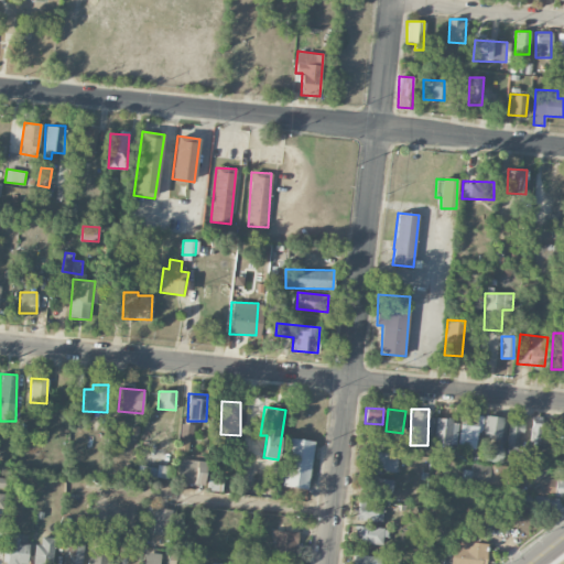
[(484,415),(461,414),(459,447),(476,448),(477,430),(484,431),(484,415)]
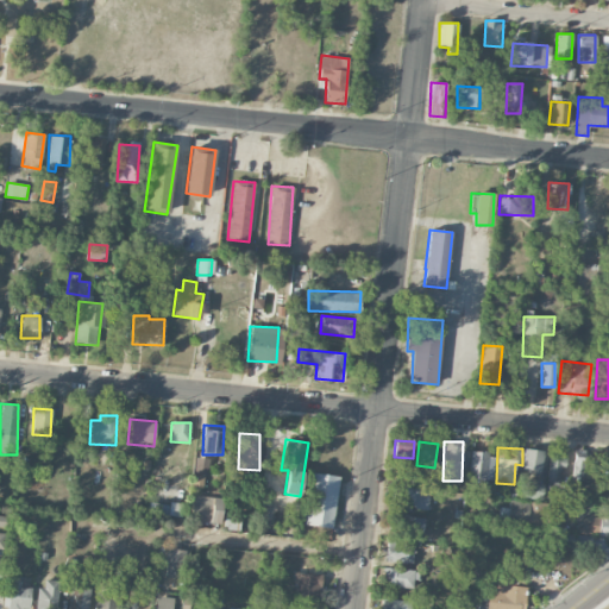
[(542,450),(523,449),(522,470),(541,471),(542,450)]
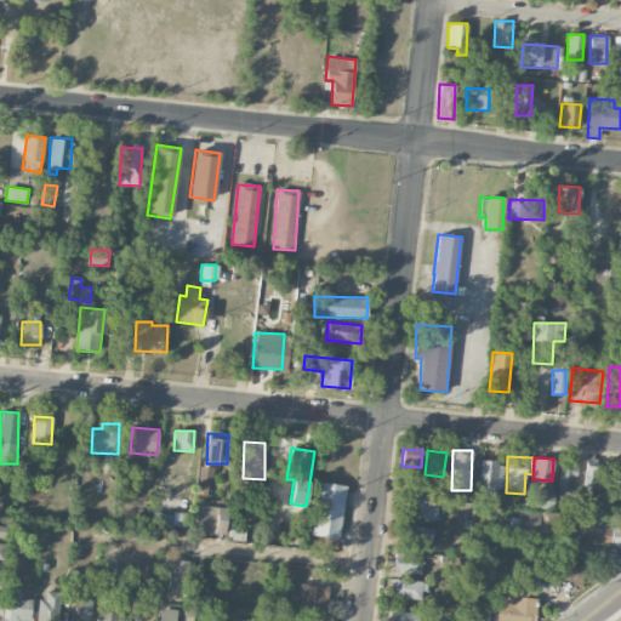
[(597,459),(586,457),(585,486),(596,486),(597,459)]
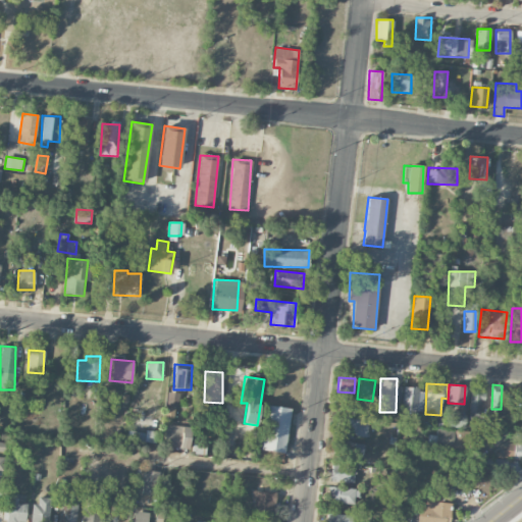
[(402,410),(422,411),(423,388),(403,387),(402,410)]
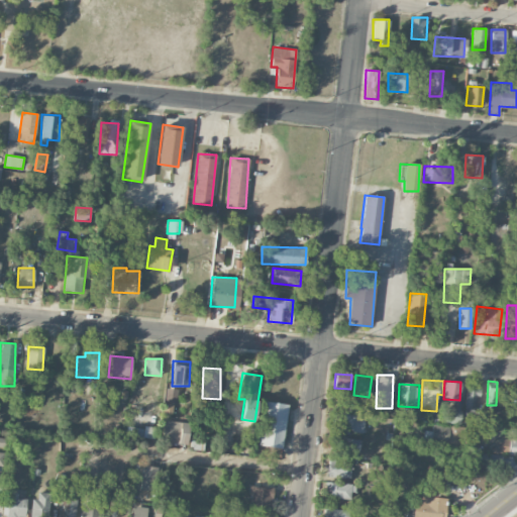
[(476,387),(466,387),(466,410),(476,410),(476,387)]
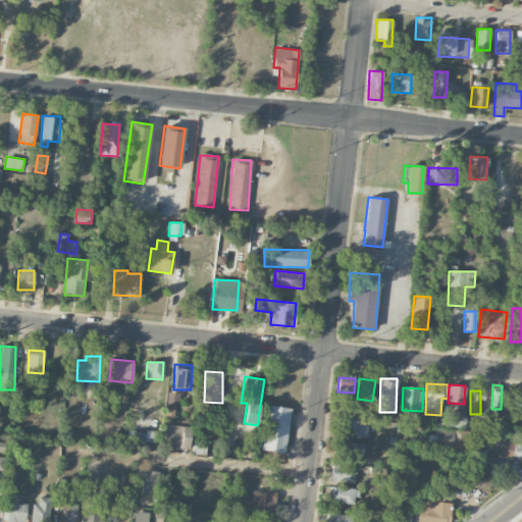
[(175,417),(178,393),(167,392),(165,416),(175,417)]
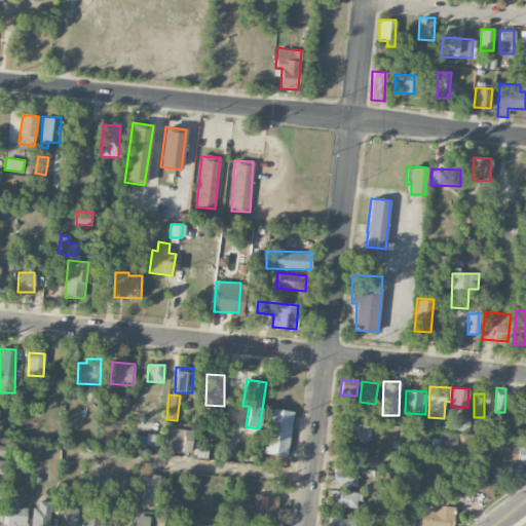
[(292,411),(268,409),(264,454),(288,456),(292,411)]
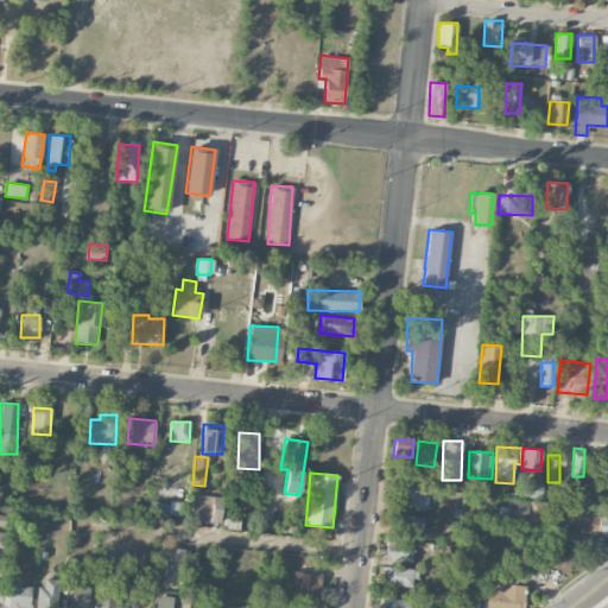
[(540,483),(526,482),(526,488),(536,488),(534,496),(540,498),(540,483)]
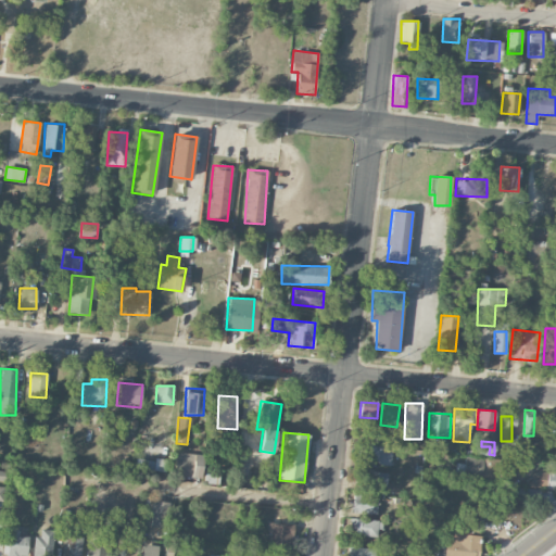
[(389,464),(392,447),(361,443),(357,458),(389,464)]
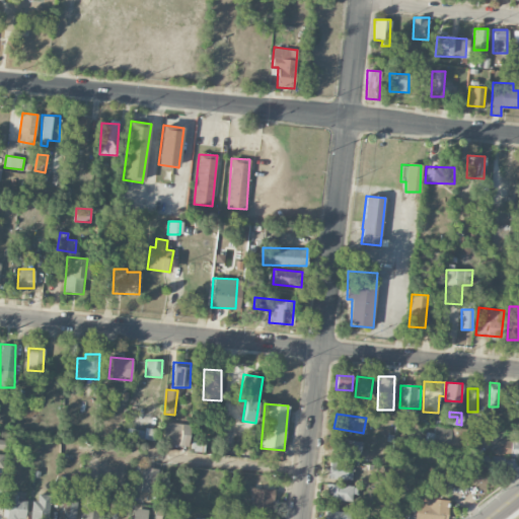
[(189,446),(190,424),(164,423),(163,445),(189,446)]
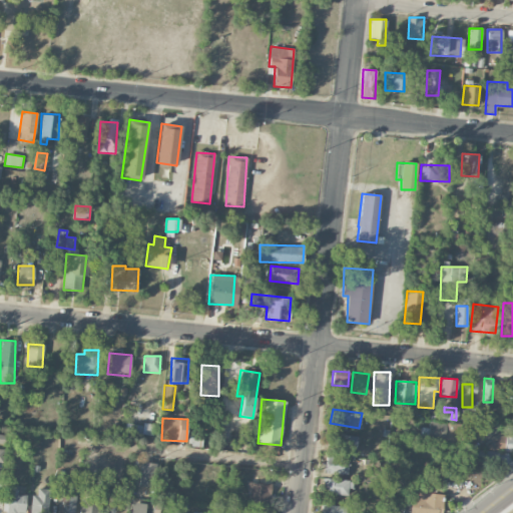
[(470,443),(470,424),(429,422),(429,439),(456,440),(456,443),(470,443)]
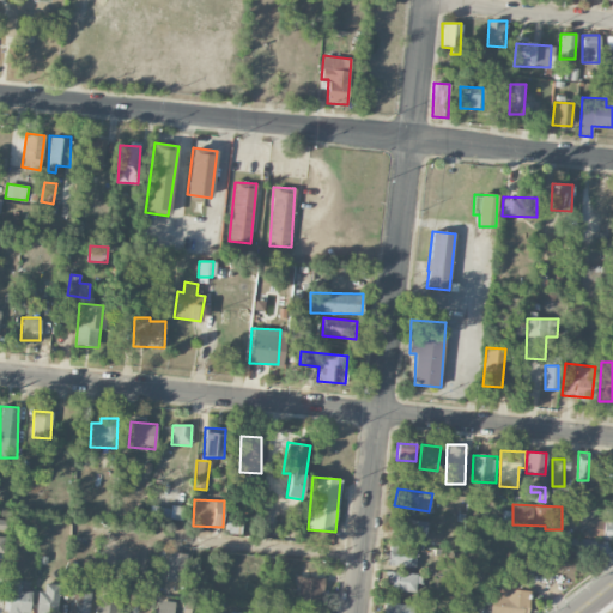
[(183,521),(184,508),(151,505),(150,520),(183,521)]
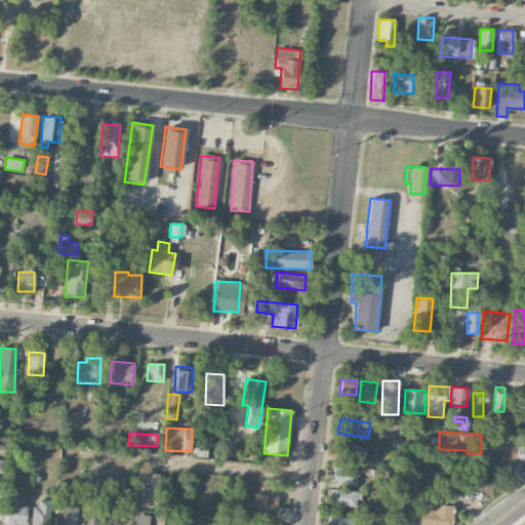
[(192,456),(205,456),(205,443),(193,443),(192,456)]
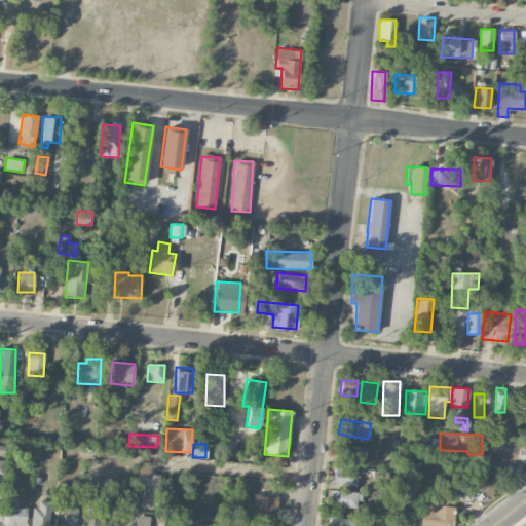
[(366,458),(366,446),(337,445),(336,457),(366,458)]
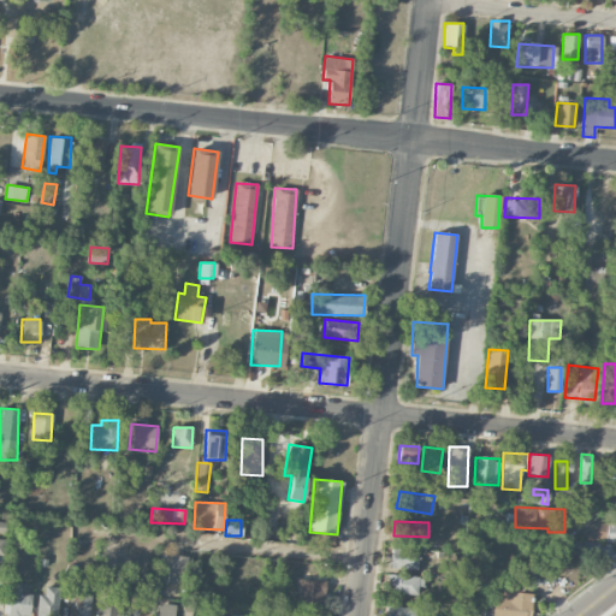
[(615,557),(615,542),(576,543),(578,560),(615,557)]
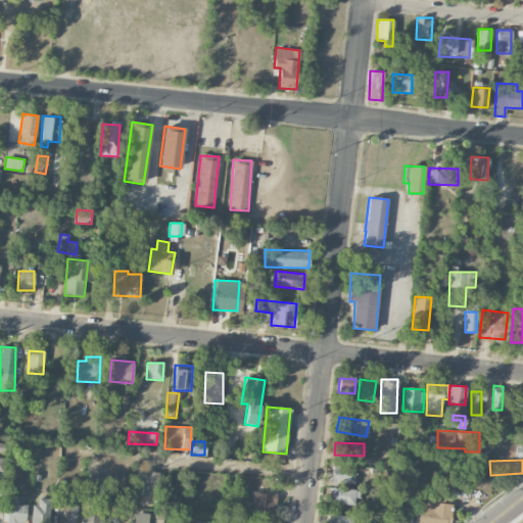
[(354,483),(355,467),(331,466),(330,482),(354,483)]
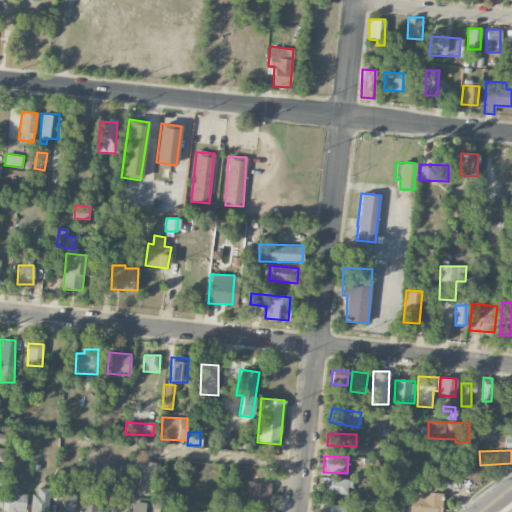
[(156,462),(140,461),(140,485),(155,486),(156,462)]
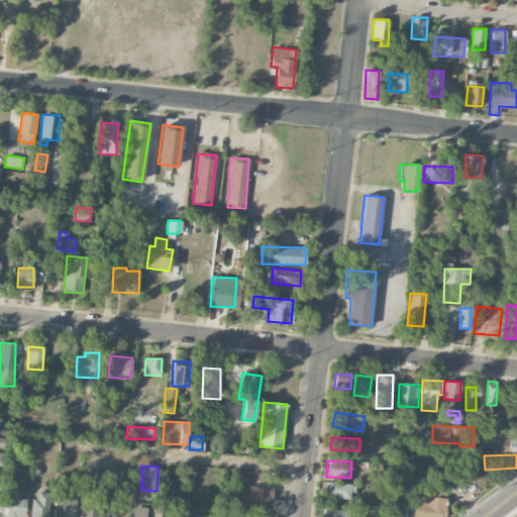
[(350,499),(350,483),(325,482),(324,498),(350,499)]
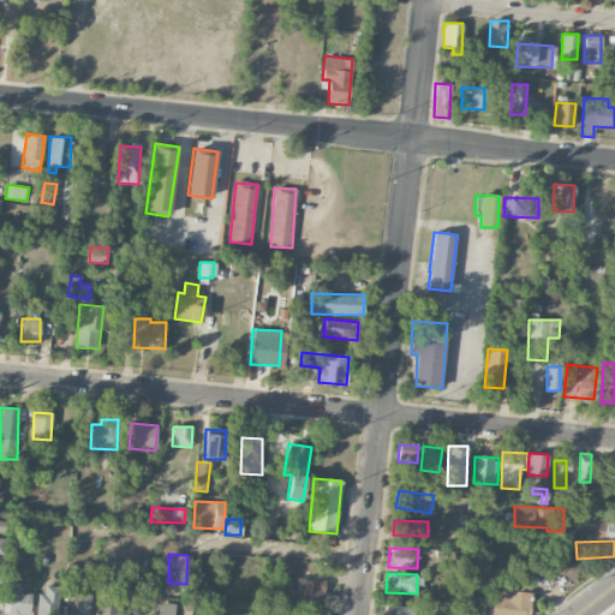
[(296,601),(321,604),(324,581),(299,578),(296,601)]
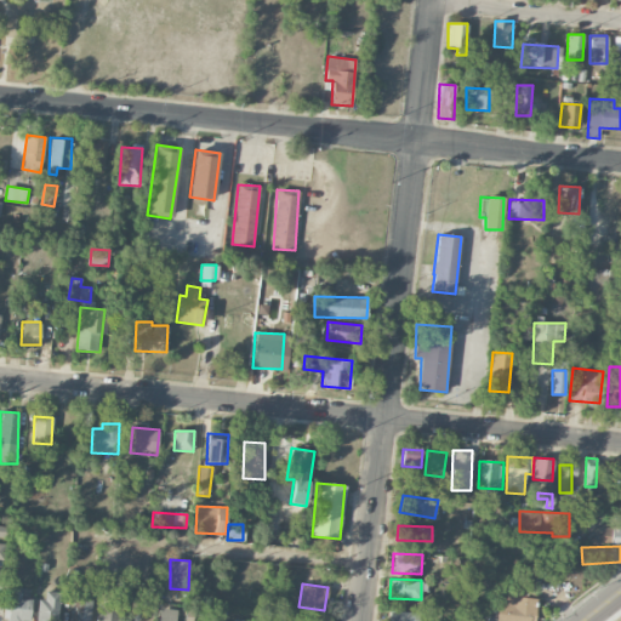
[(22,592),(12,591),(7,620),(11,620),(28,620),(32,599),(21,598),(22,592)]
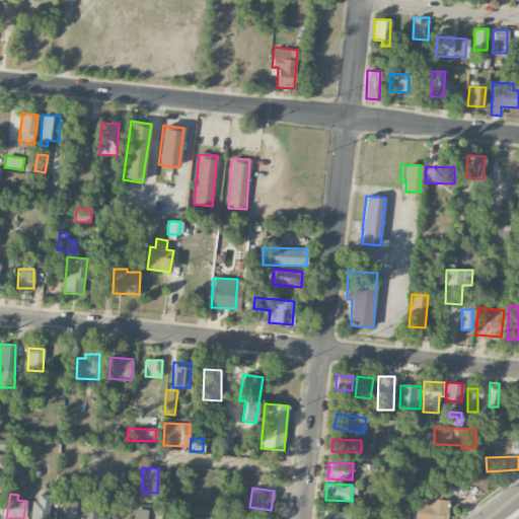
[(31,518),(48,518),(50,495),(33,494),(31,518)]
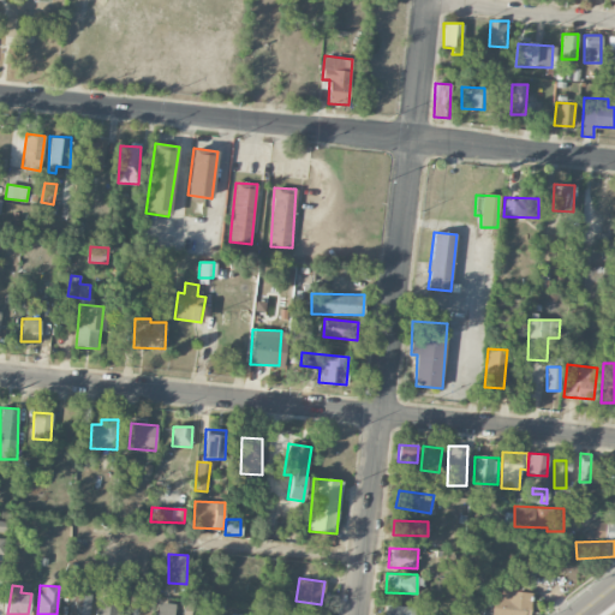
[(530,614),(531,591),(501,590),(501,598),(491,598),(490,614),(530,614)]
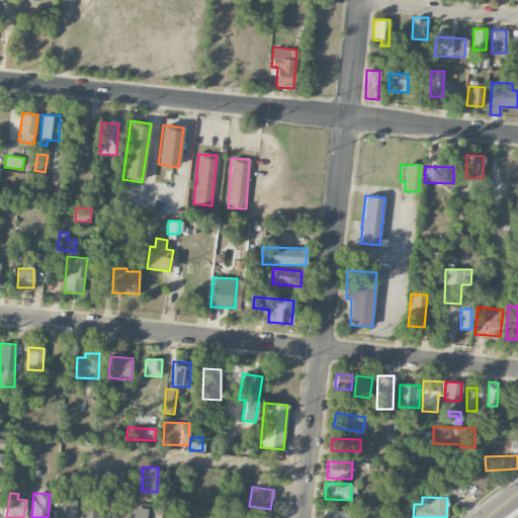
[(75,517),(76,500),(59,499),(58,517),(75,517)]
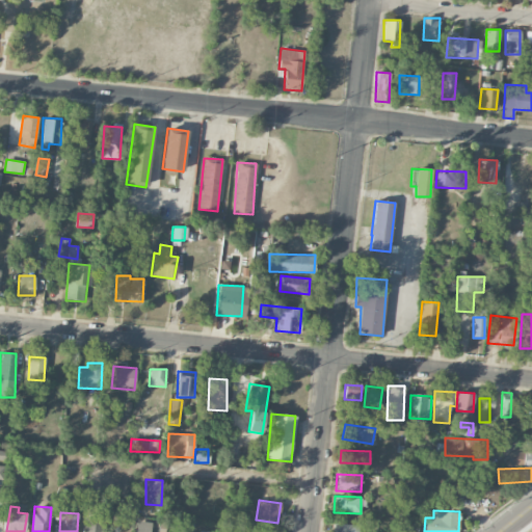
[(102,531),(103,516),(83,515),(82,531),(102,531)]
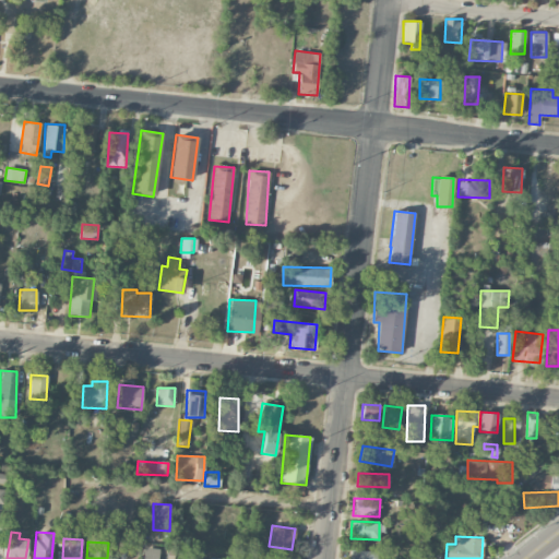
[(139,558),(157,558),(158,550),(141,548),(139,558)]
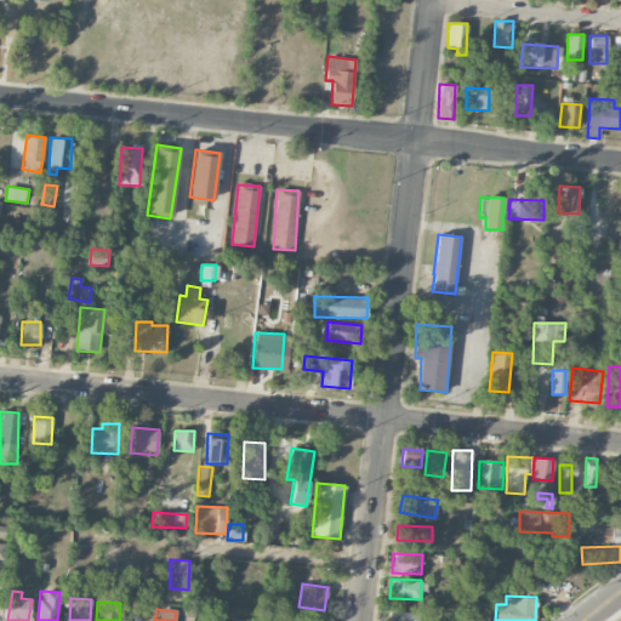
[(410,620),(410,611),(388,610),(387,620),(419,620),(420,620),(410,620)]
